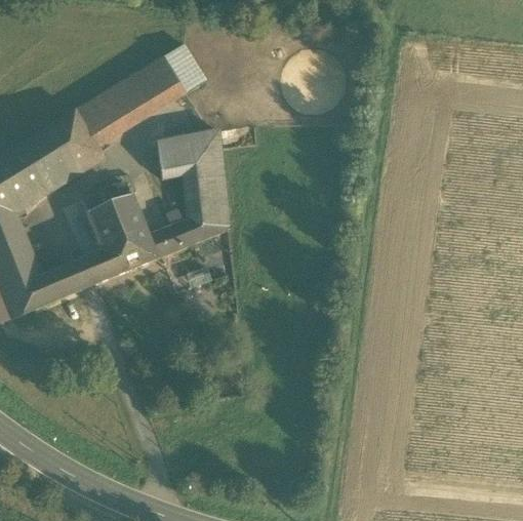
[(164,55),(188,92),(206,81),(184,44),(164,55)]
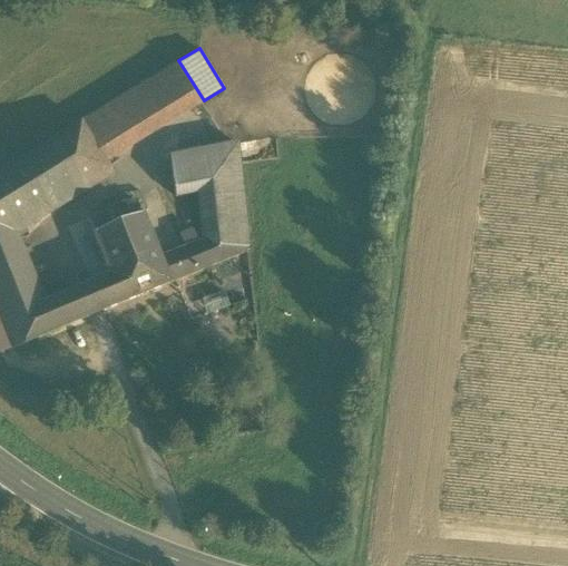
[(84,120),(108,159),(204,100),(178,60),(84,120)]
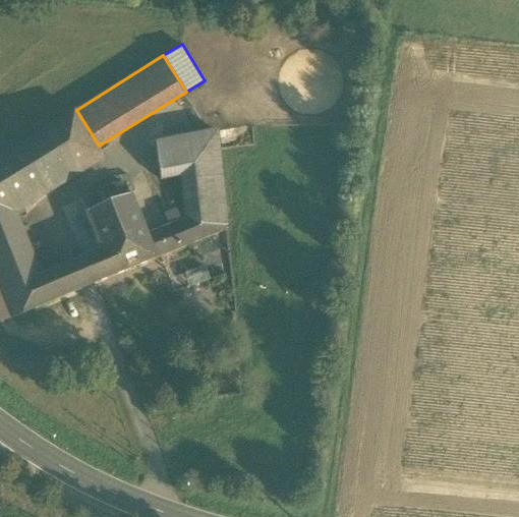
[(0,157),(0,216),(14,208),(104,153),(99,146),(76,110),(0,157)]
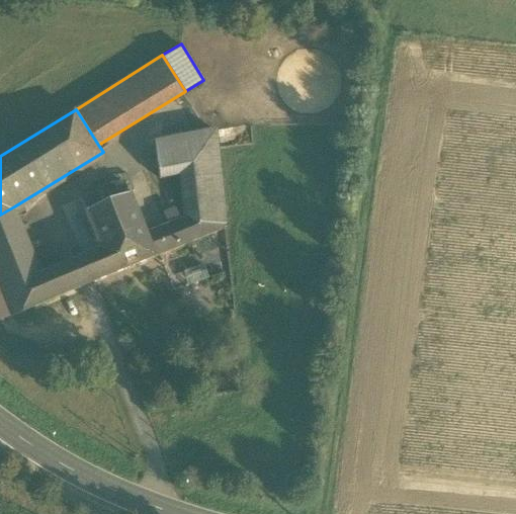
[(148,233),(156,254),(229,225),(218,127),(157,140),(159,157),(162,176),(185,171),(189,216),(148,233)]
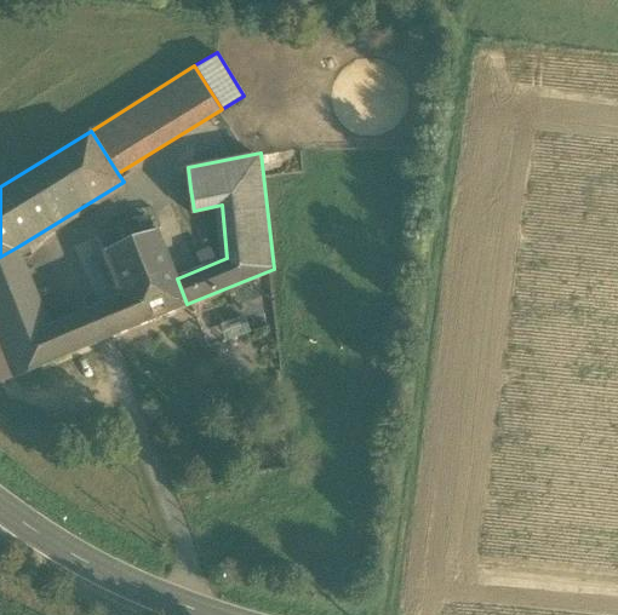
[(104,304),(115,333),(187,304),(177,279),(152,216),(101,236),(107,251),(106,251),(124,297),(104,304)]
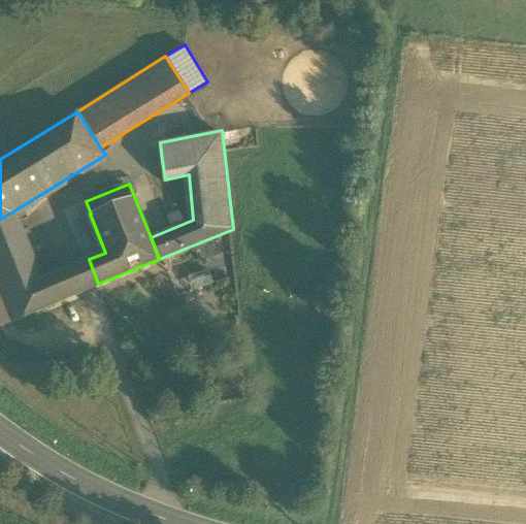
[(0,219),(0,279),(6,293),(42,279),(14,210),(0,219)]
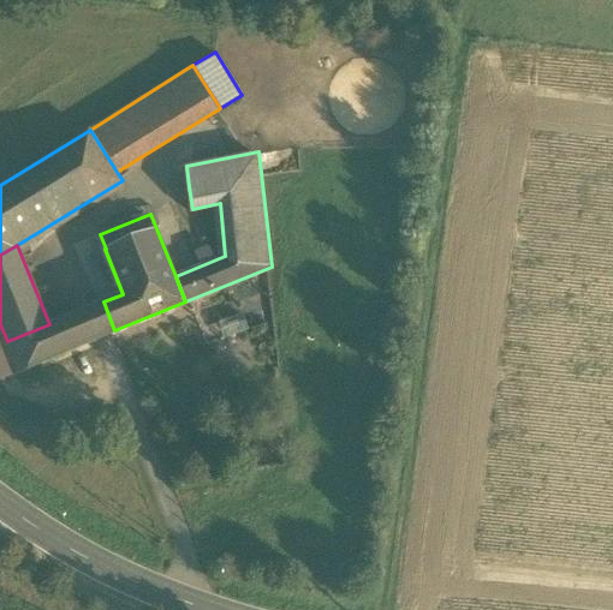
[(103,301),(87,309),(99,336),(99,338),(114,330),(103,301)]
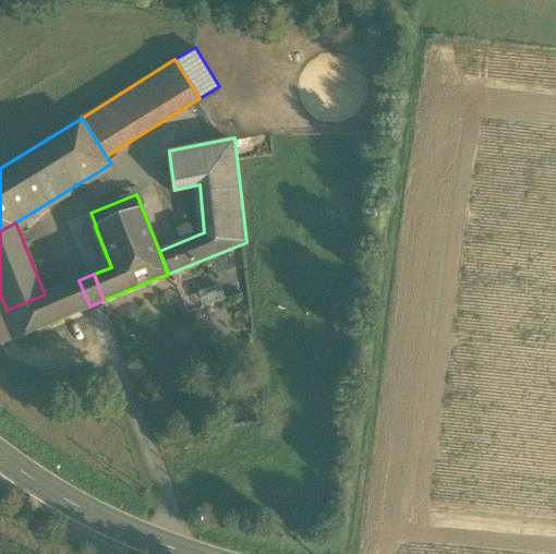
[(16,336),(89,305),(79,280),(45,294),(7,310),(16,336)]
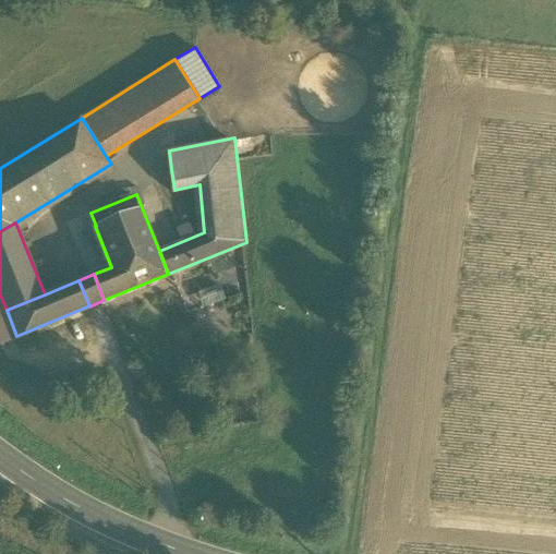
[(0,342),(16,336),(7,310),(0,294),(0,342)]
